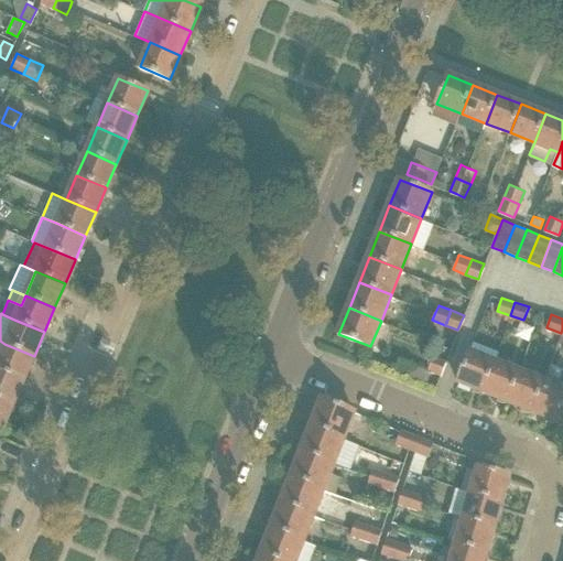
[(4,344),(0,353),(0,369),(23,380),(34,356),(4,344)]
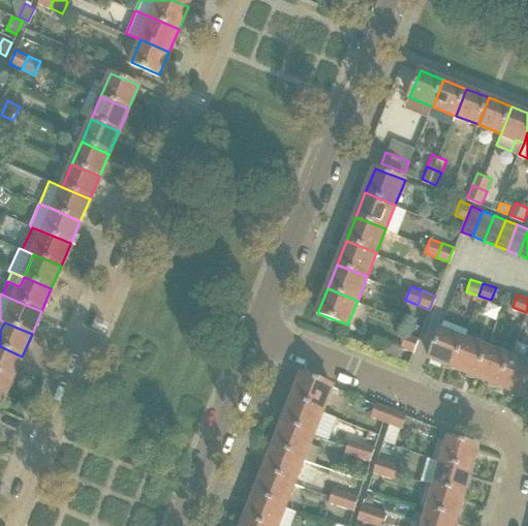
[(429,358),(453,367),(463,340),(440,331),(429,358)]
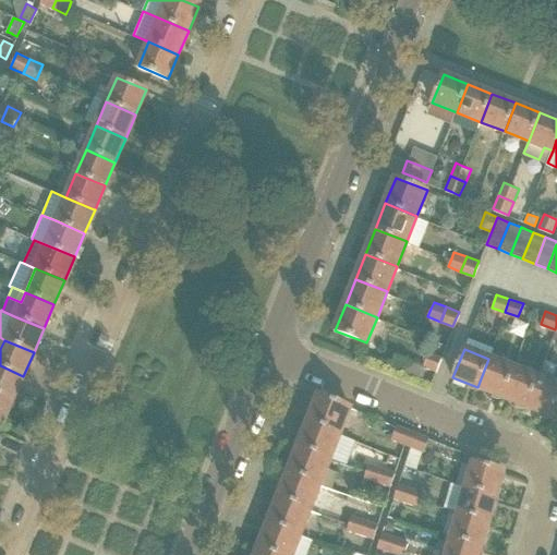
[(423,365),(436,370),(440,358),(428,353),(423,365)]
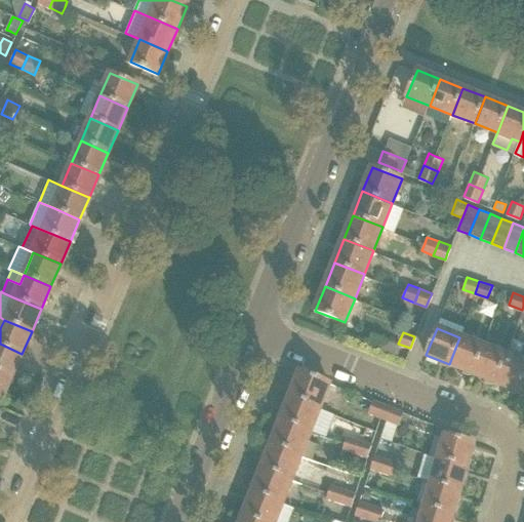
[(449,364),(472,372),(482,346),(459,337),(449,364)]
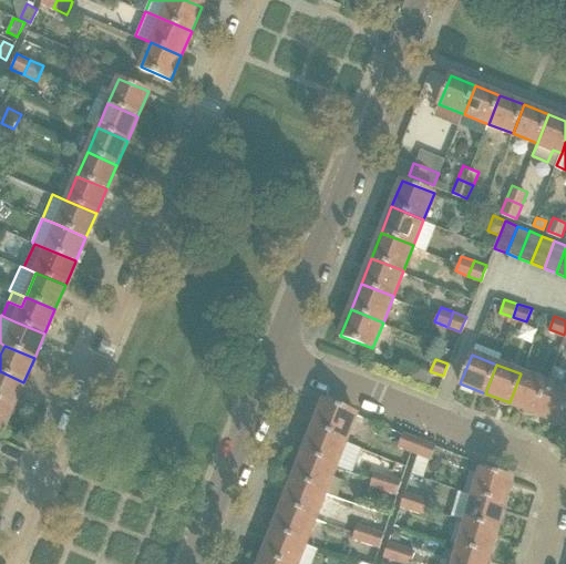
[(0,400),(12,406),(13,407),(23,382),(0,371),(0,400)]
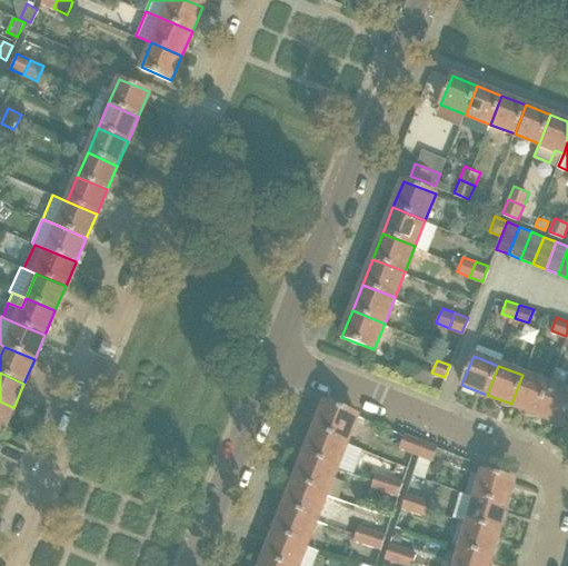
[(511,404),(536,414),(548,385),(522,375),(511,404)]
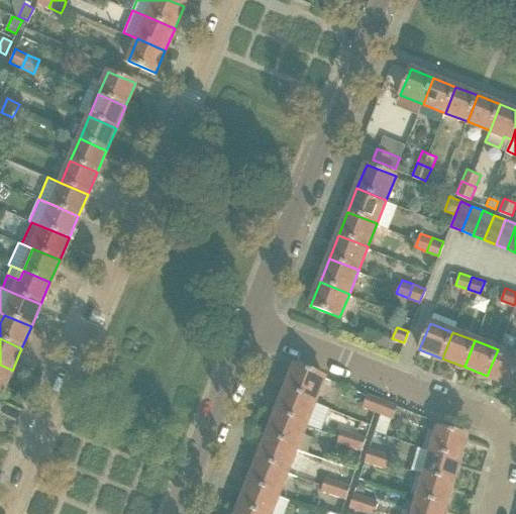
[(487,376),(510,385),(515,369),(515,356),(498,349),(487,376)]
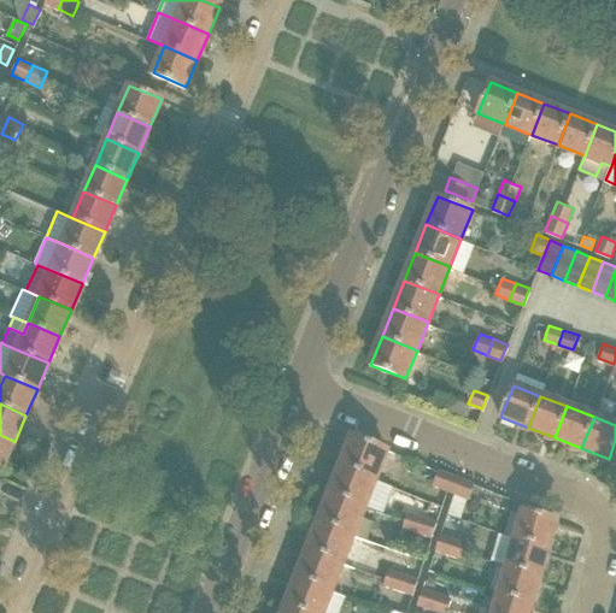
[(0,466),(3,469),(15,442),(13,441),(0,435),(0,466)]
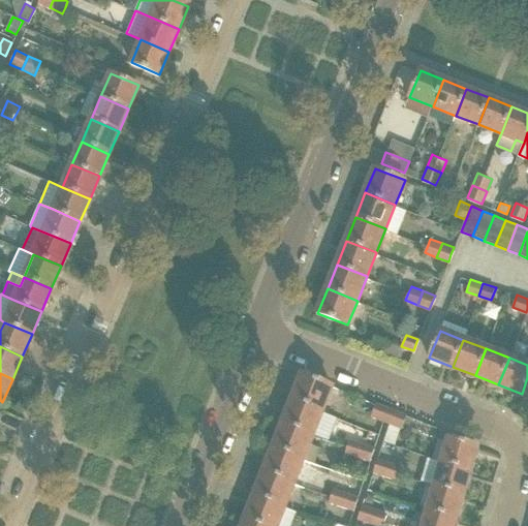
[(301,374),(291,398),(322,410),(332,385),(301,374)]
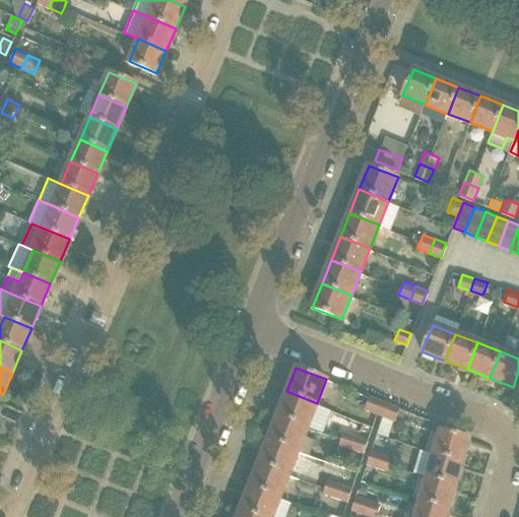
[(286,391),(277,414),(308,427),(317,403),(286,391)]
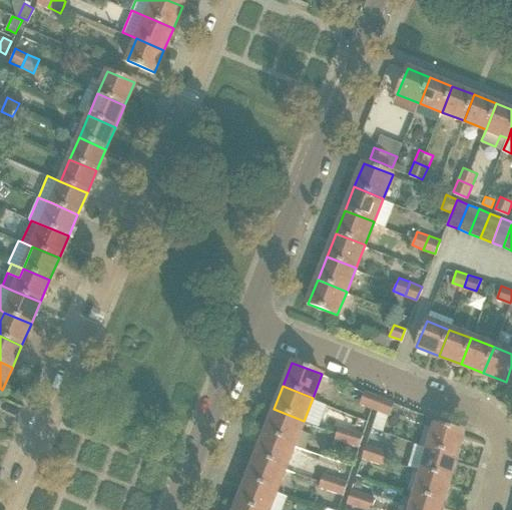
[(360,403),(372,407),(376,395),(364,391),(360,403)]
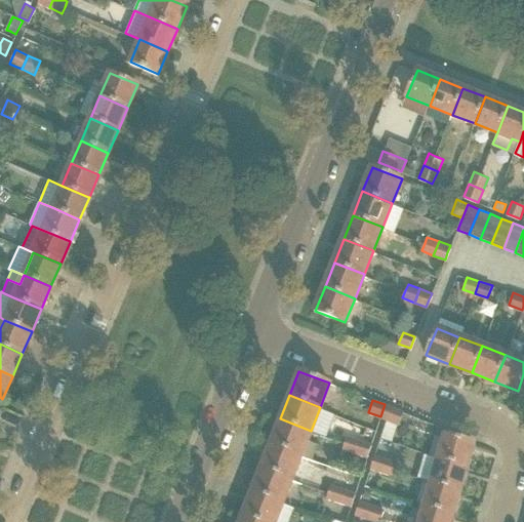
[(391,407),(386,418),(398,424),(403,411),(391,407)]
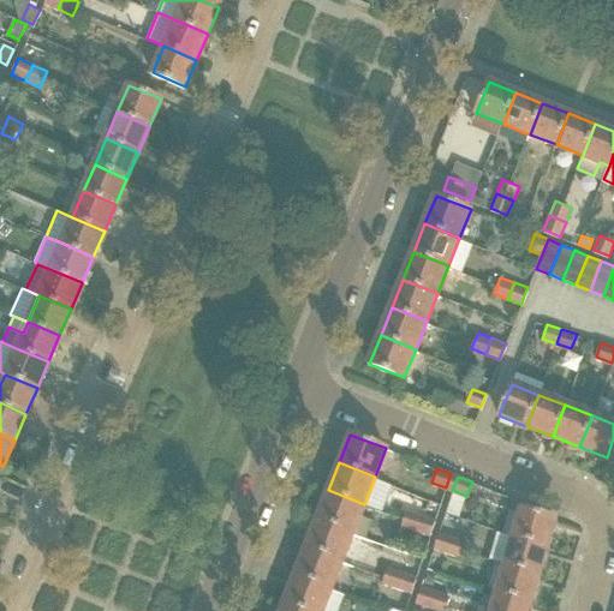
[(328,490),(317,517),(352,532),(364,504),(328,490)]
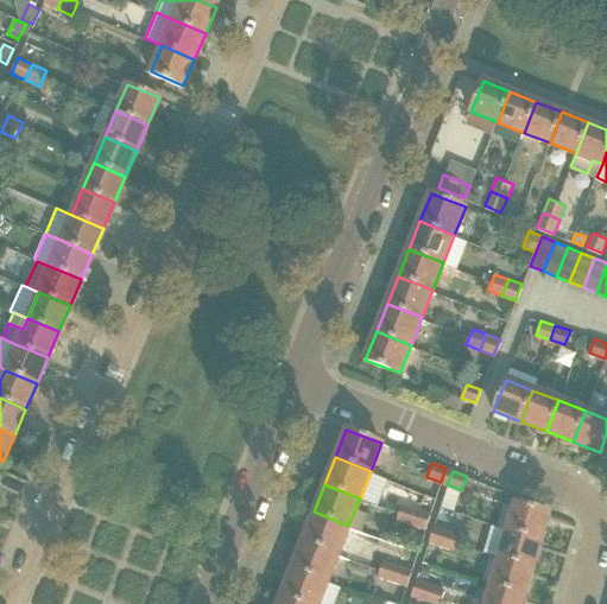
[(505,526),(504,528),(541,540),(549,512),(522,503),(516,502),(512,501),(505,526)]
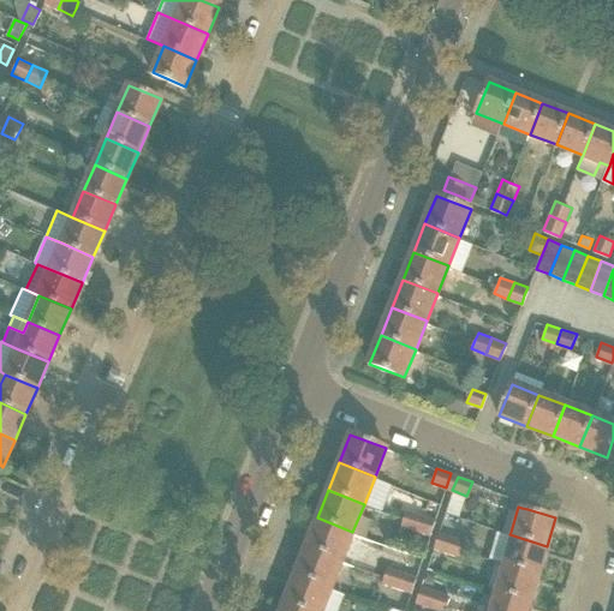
[(404,517),(401,526),(416,531),(421,514),(406,510),(404,517)]
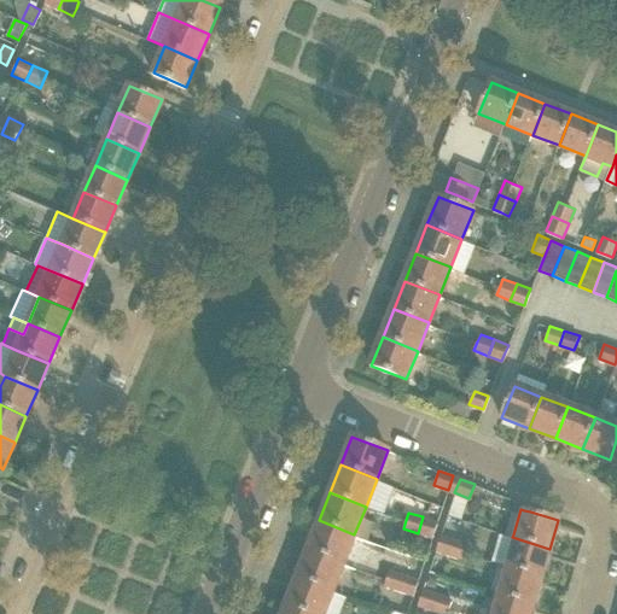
[(423,516),(418,533),(432,537),(435,530),(437,521),(423,516)]
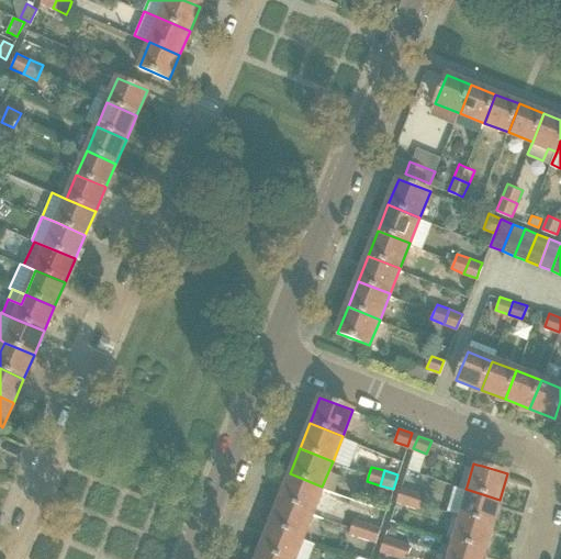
[(290,473),(280,499),(312,512),(322,487),(290,473)]
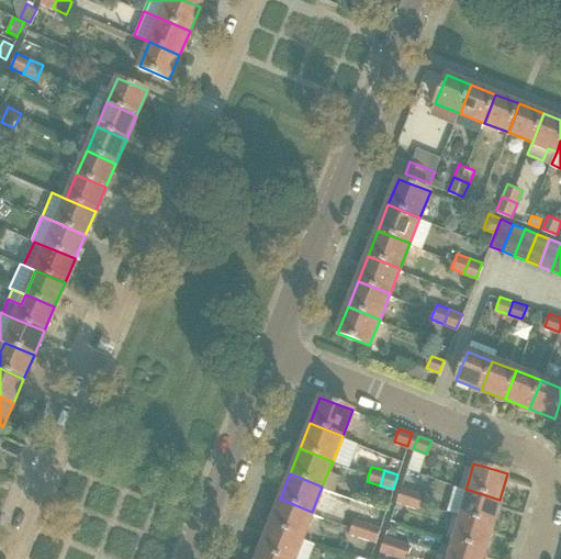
[(396,501),(410,505),(415,491),(401,487),(396,501)]
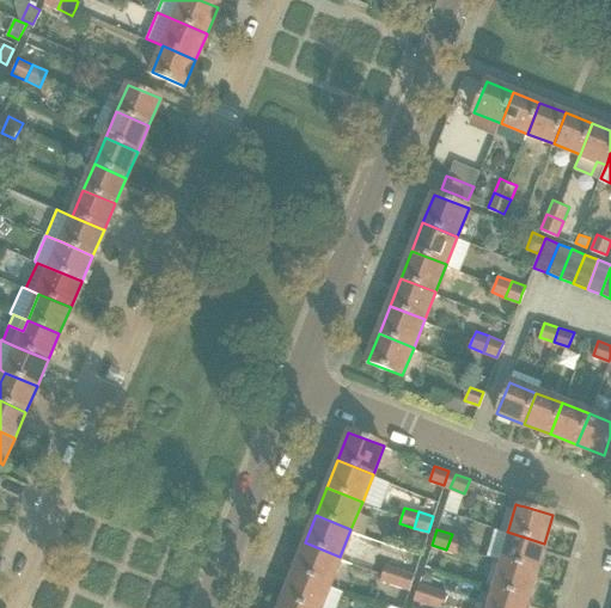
[(507,532),(499,559),(503,560),(536,570),(544,544),(507,532)]
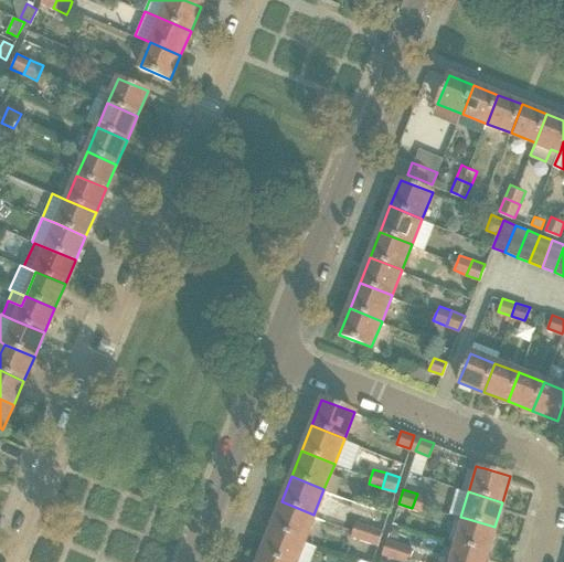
[(417,494),(412,508),(426,512),(428,506),(431,498),(417,494)]
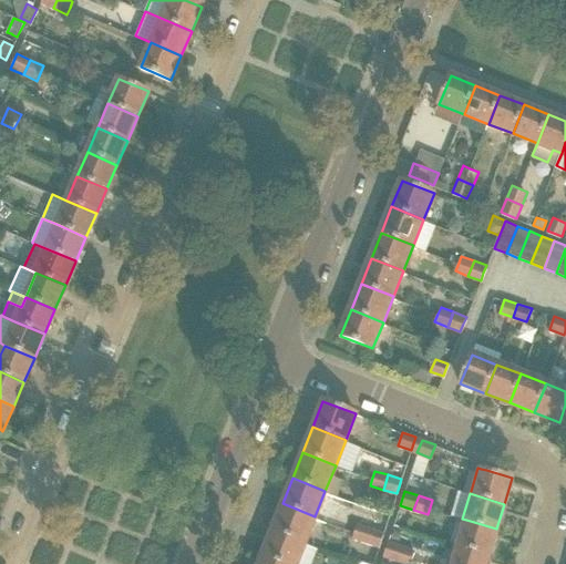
[(283,503),(273,530),(305,542),(315,516),(283,503)]
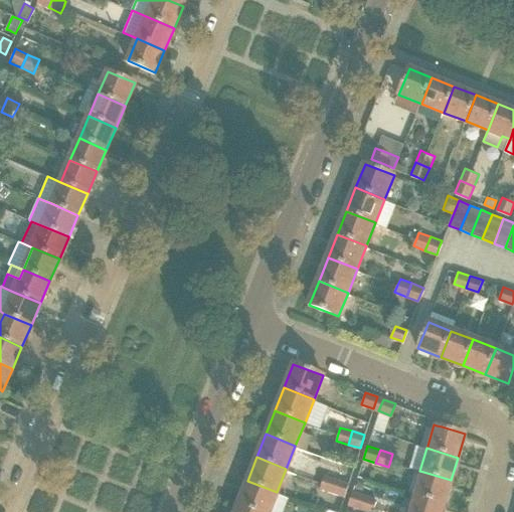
[(419,471),(413,494),(416,495),(445,503),(451,480),(423,472),(419,471)]
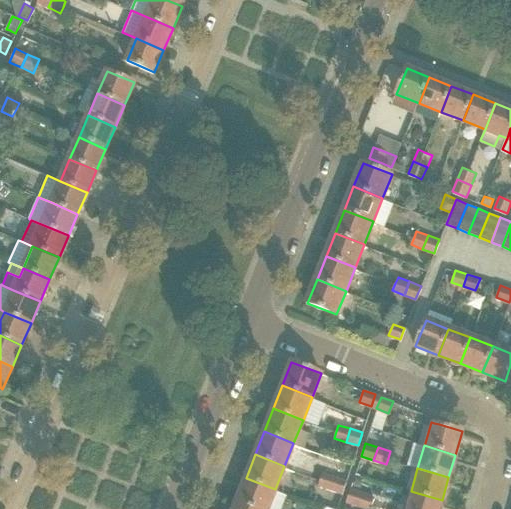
[(323,472),(318,484),(330,488),(335,476),(323,472)]
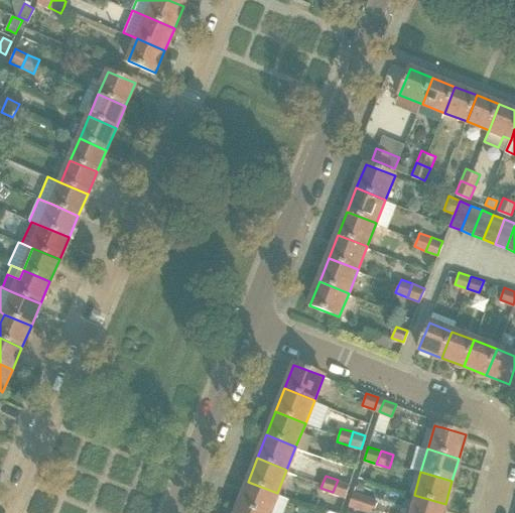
[(338,480),(333,492),(345,496),(348,490),(350,484),(349,483),(338,480)]
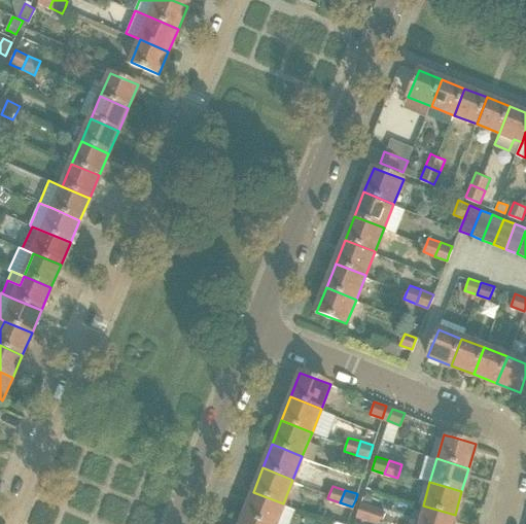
[(253,492),(244,516),(265,523),(289,523),(295,509),(283,503),(253,492)]
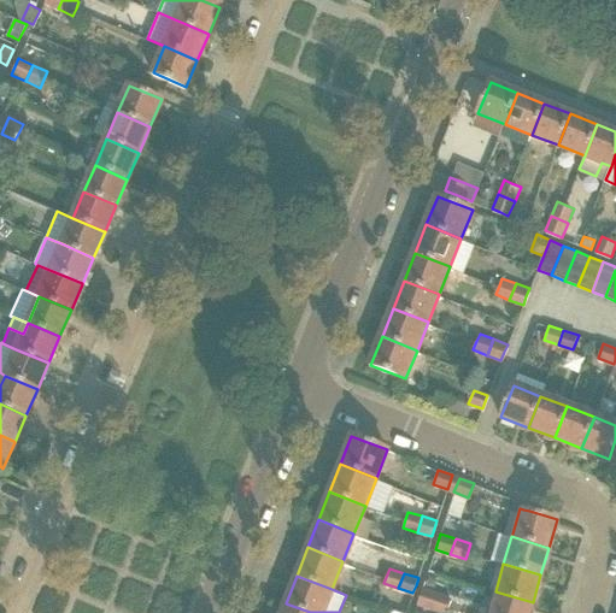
[(420,597),(417,606),(433,609),(438,594),(422,589),(420,597)]
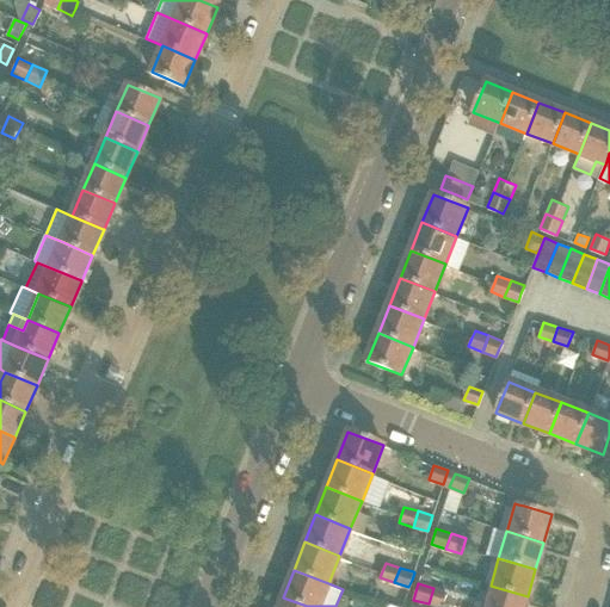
[(491,586),(484,606),(524,606),(528,596),(494,587),(491,586)]
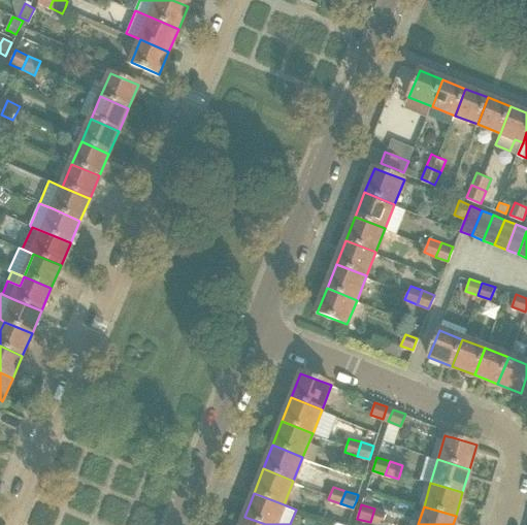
[(374,509),(370,522),(380,524),(383,524),(385,519),(387,512),(374,509)]
